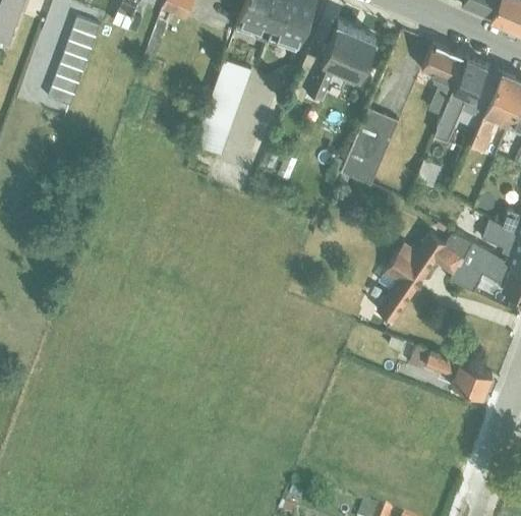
[(0,0),(0,42),(8,45),(24,0),(0,0)]
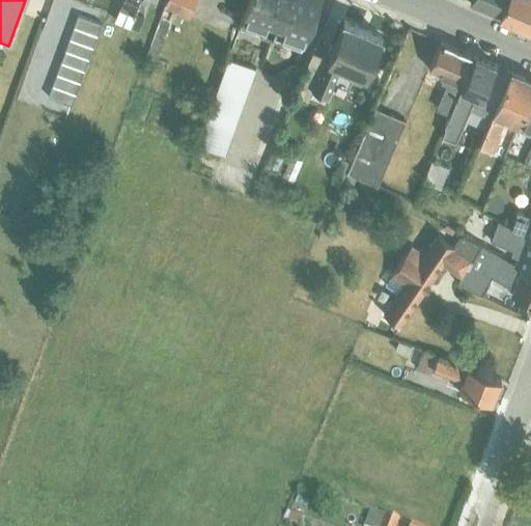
[(124,0),(115,25),(130,30),(142,0),(124,0)]
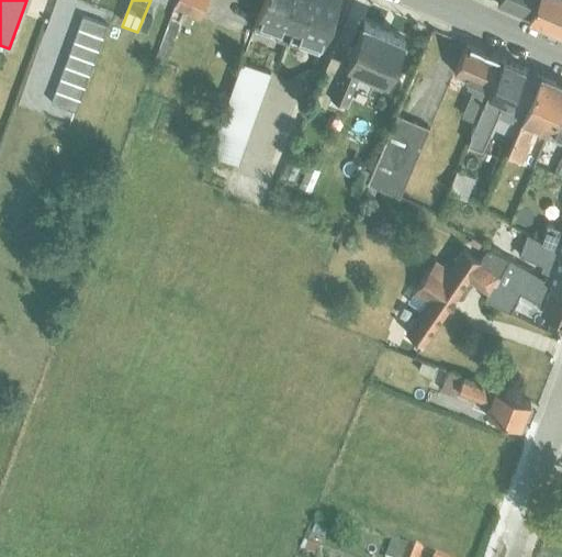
[(177,0),(156,59),(167,63),(181,26),(190,29),(193,19),(200,21),(209,0),(177,0)]
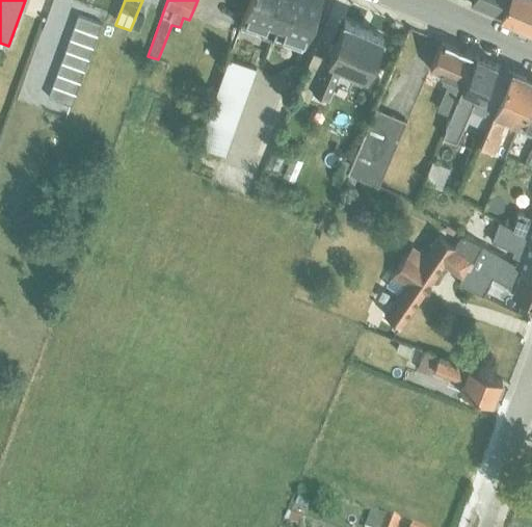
[(250,0),(241,28),(262,36),(261,37),(282,45),(283,44),(302,51),(320,0),(250,0)]
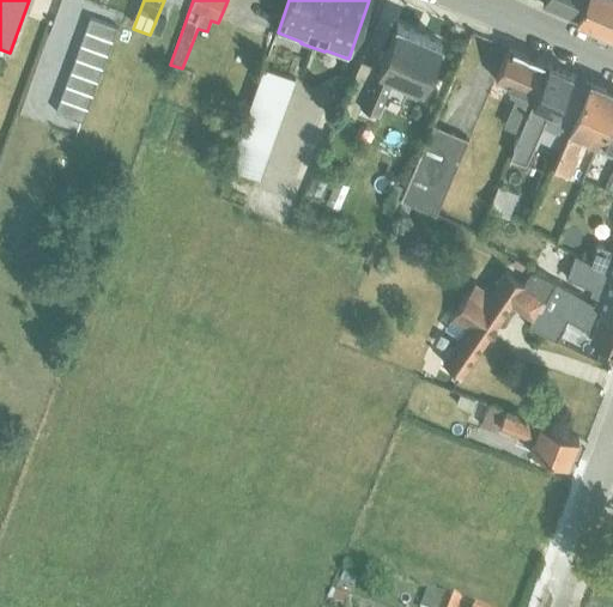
[(577,22),(586,0),(545,0),(544,6),(577,22)]
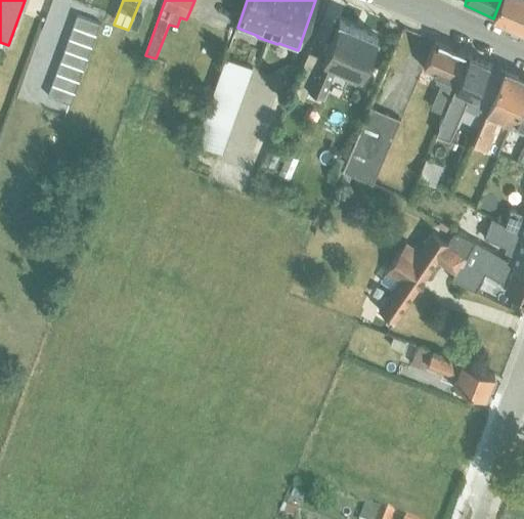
[(523,0),(500,0),(493,18),(523,31),(523,0)]
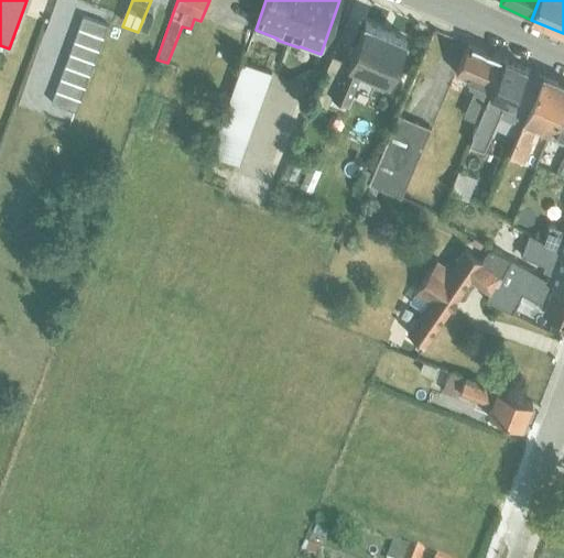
[(84,20),(52,107),(76,116),(108,29),(84,20)]
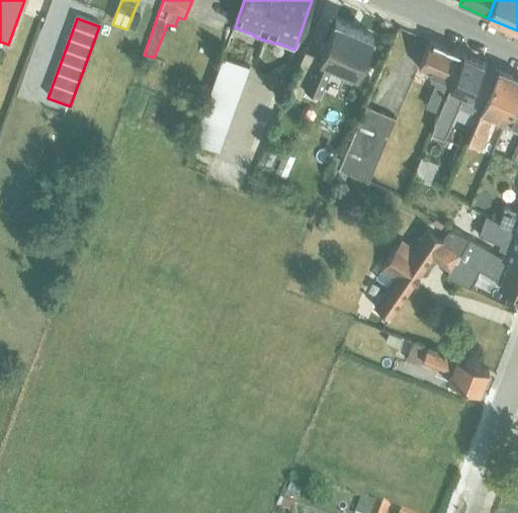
[(306,54),(287,96),(300,101),(303,97),(317,104),(333,66),(357,76),(373,38),(336,22),(320,60),(306,54)]
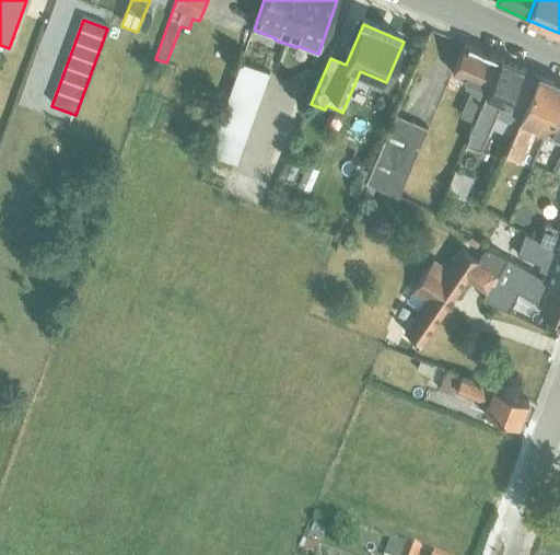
[(476,125),(502,62),(465,47),(453,77),(468,84),(466,90),(471,93),(461,118),(476,125)]
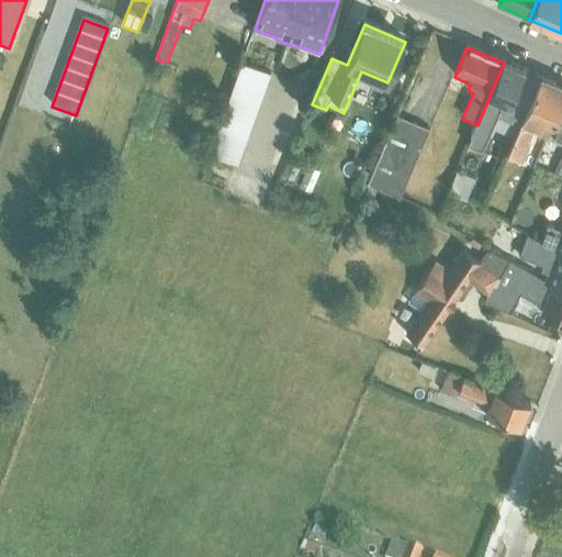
[(504,63),(478,125),(468,147),(482,154),(498,118),(519,127),(541,78),(504,63)]
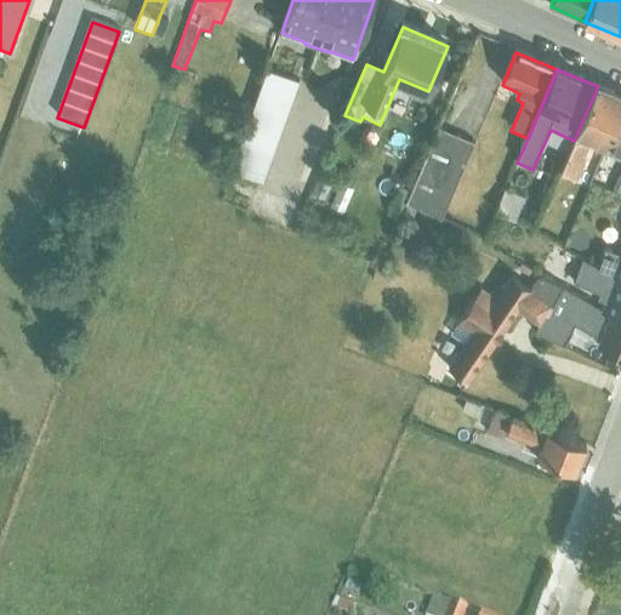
[(268,72),(232,174),(263,184),(300,84),(268,72)]
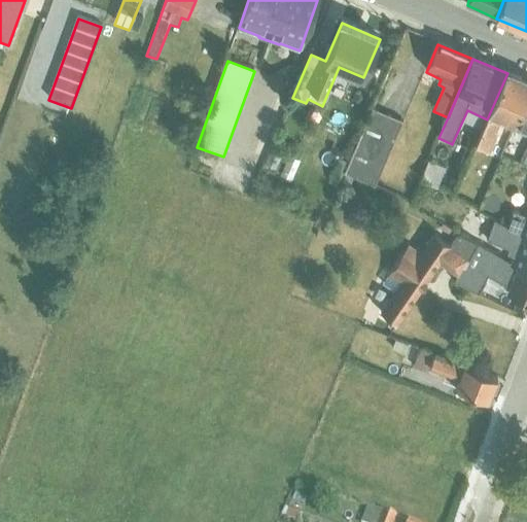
[(526,81),(507,73),(487,119),(476,146),(490,153),(498,133),(497,133),(501,120),(515,127),(526,97),(526,81)]
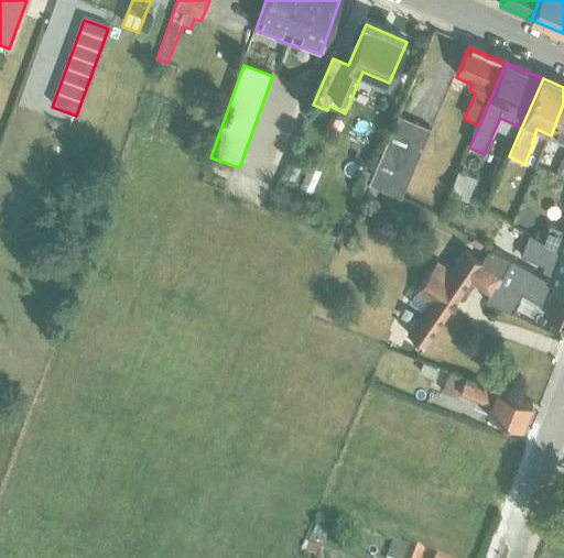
[(563,104),(551,135),(563,140),(563,104)]
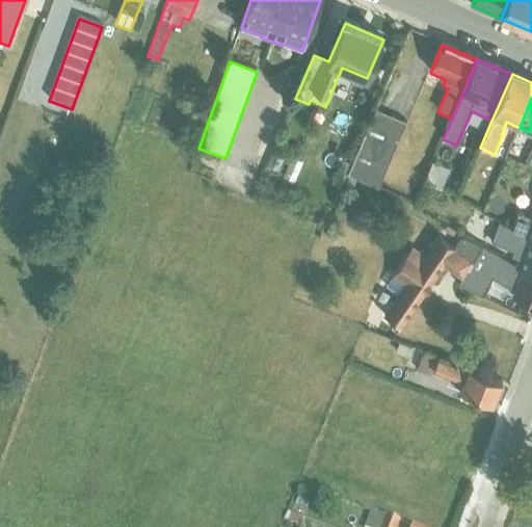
[(352,164),(347,176),(350,178),(357,181),(378,189),(407,124),(376,110),(352,164)]
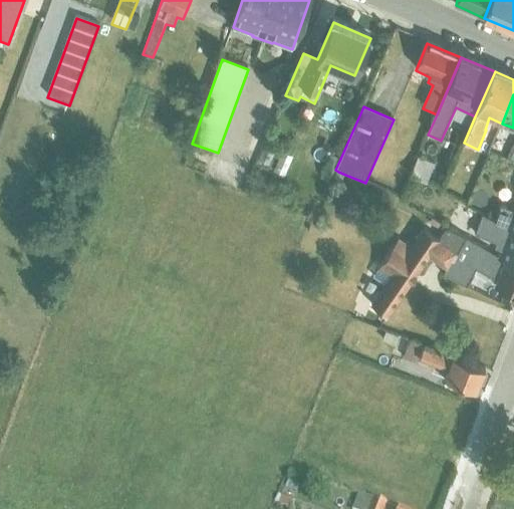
[(265,147),(258,163),(269,167),(276,151),(265,147)]
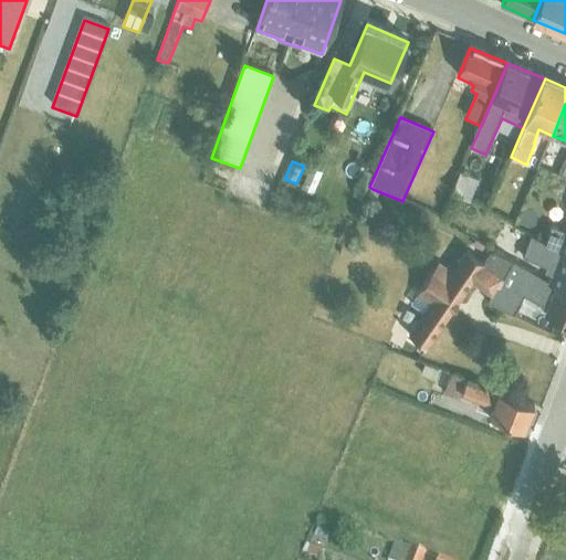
[(311,168),(302,190),(314,194),(323,173),(311,168)]
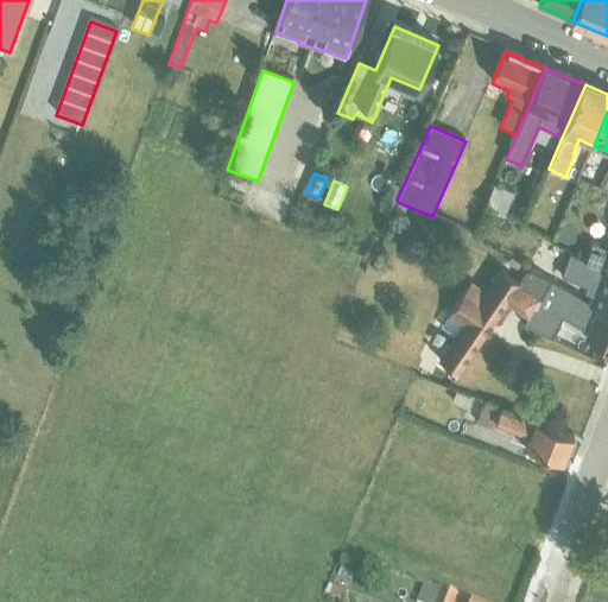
[(397,201),(403,188),(391,183),(379,210),(391,215),(397,201)]
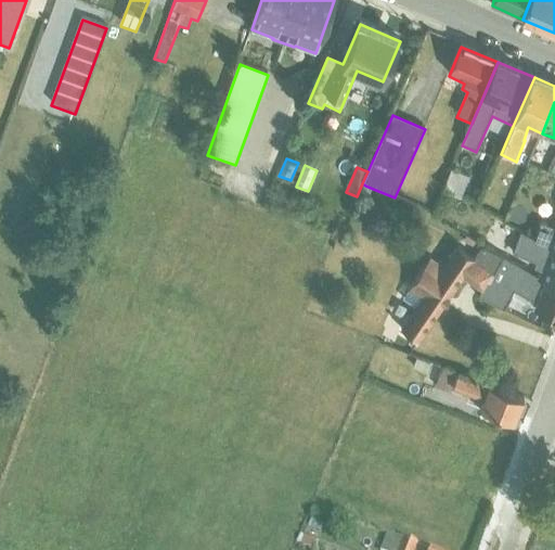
[(451,171),(443,191),(461,197),(468,179),(451,171)]
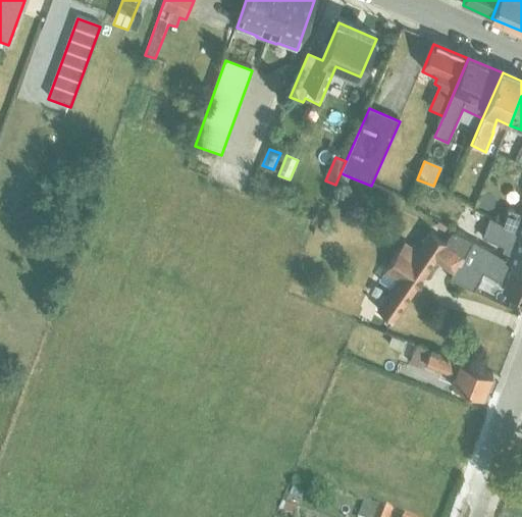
[(351,177),(344,174),(338,185),(347,188),(351,177)]
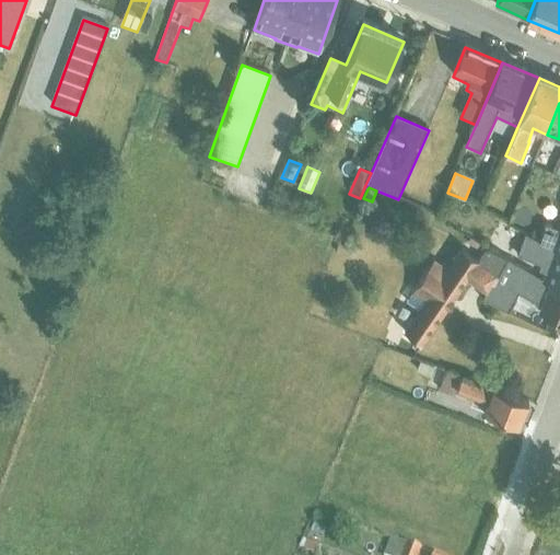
[(539,243),(559,253),(559,228),(559,231),(546,226),(539,243)]
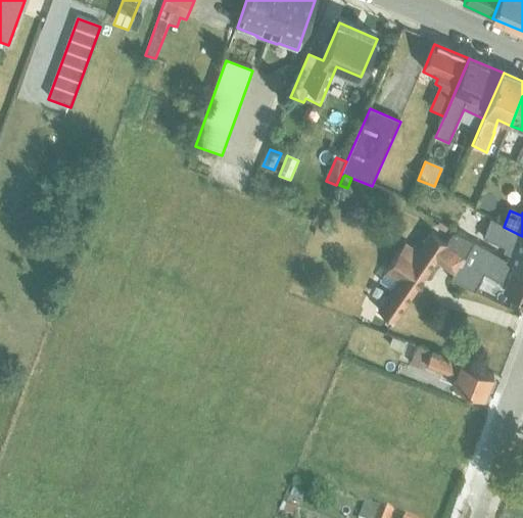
[(513,269),(522,273),(522,236),(504,227),(490,220),(483,238),(505,248),(503,252),(509,255),(506,261),(514,266),(513,269)]
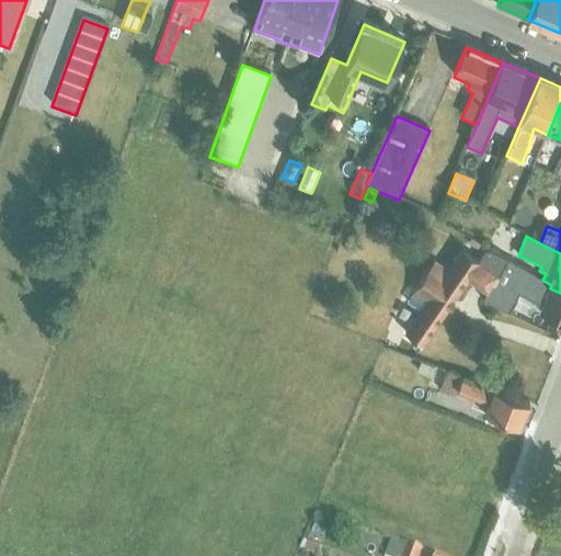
[(488,296),(508,261),(471,240),(469,247),(484,254),(479,263),(461,251),(447,272),(435,262),(408,303),(420,313),(404,333),(424,347),(469,283),(488,296)]
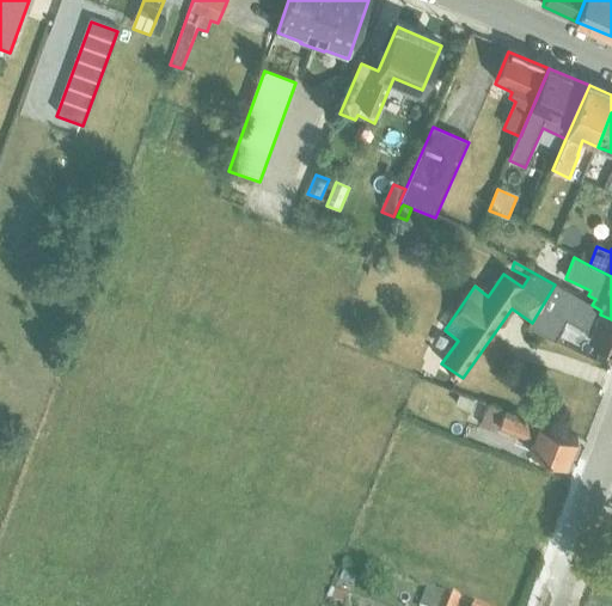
[(555,285),(532,323),(527,330),(556,343),(564,329),(563,329),(567,323),(591,336),(588,342),(611,350),(611,319),(600,314),(601,311),(592,305),(555,285)]
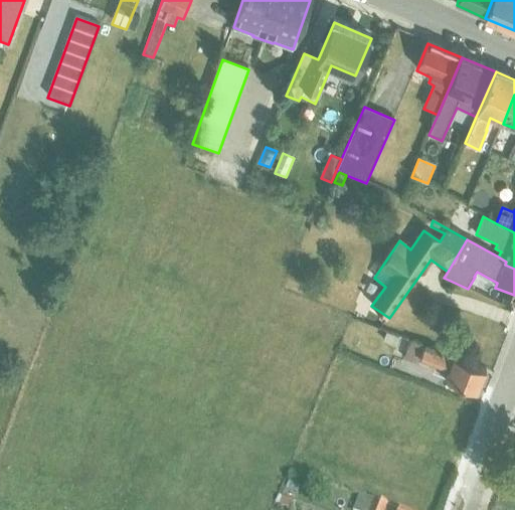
[(400,338),(392,357),(418,366),(420,361),(448,372),(445,380),(478,393),(486,371),(400,338)]
